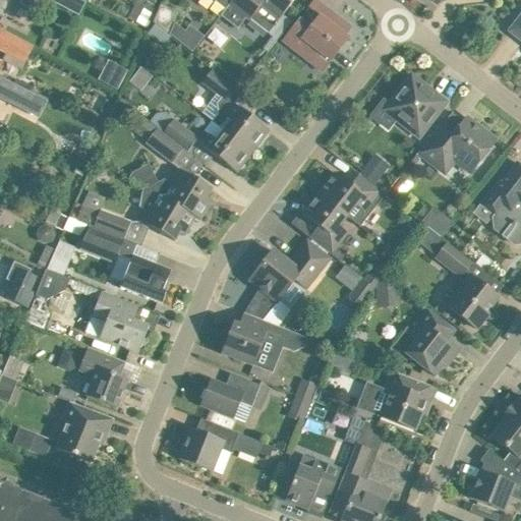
[(0,0),(0,16),(4,18),(13,0),(0,0)]
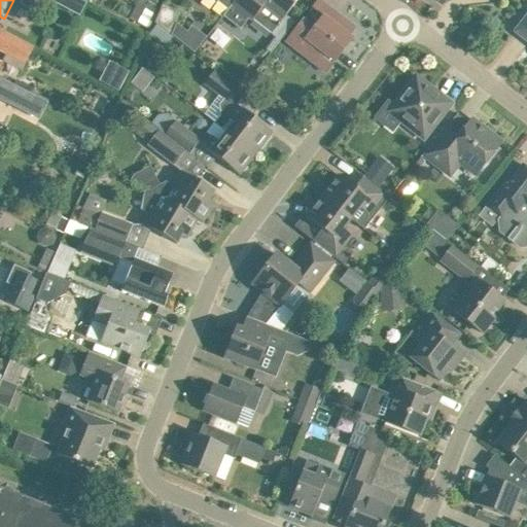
[(235,0),(232,5),(222,16),(239,30),(248,18),(252,21),(271,35),(282,20),(291,8),(297,0),(235,0)]
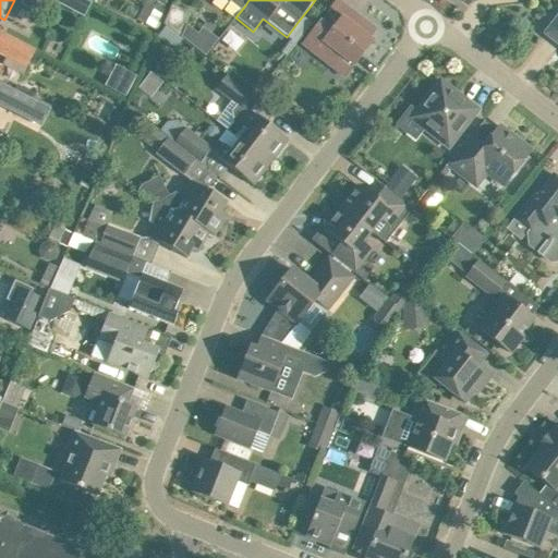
[(191,13),(171,4),(164,24),(180,37),(191,13)]
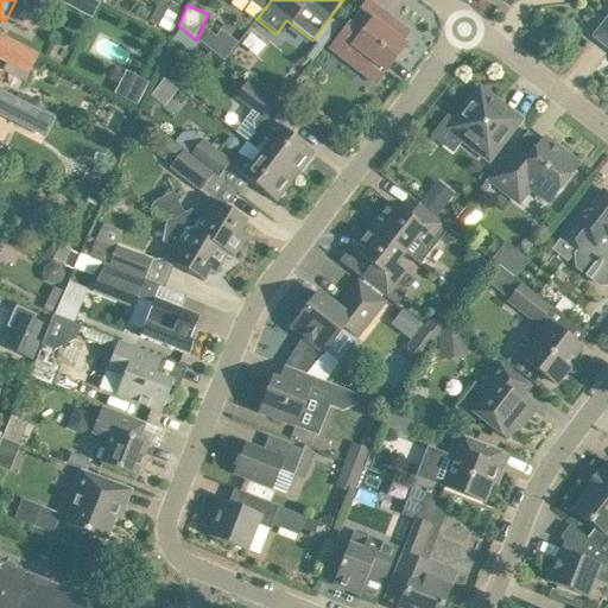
[(401,43),(409,32),(380,10),(361,33),(349,24),(330,49),(361,73),(371,61),(386,73),(406,46),(401,43)]
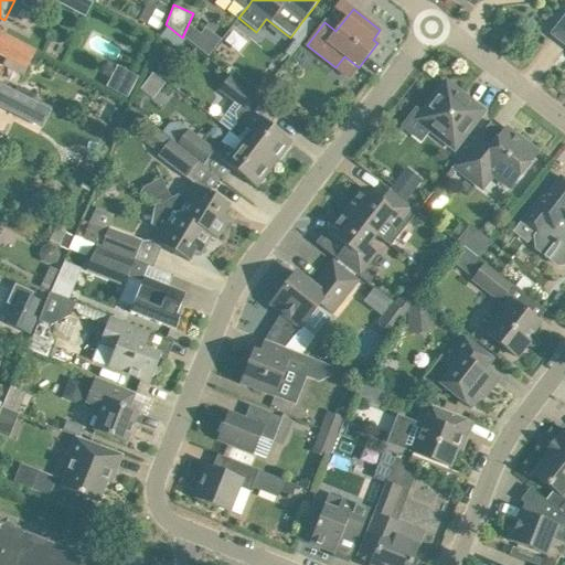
[(564,19),(553,34),(564,43),(564,19)]
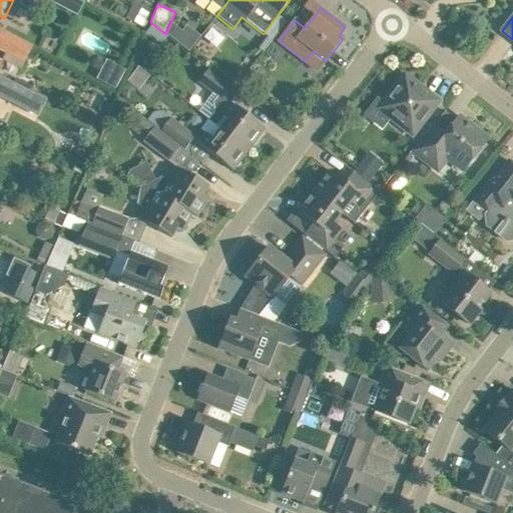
[(0,48),(24,61),(31,47),(0,31),(0,48)]
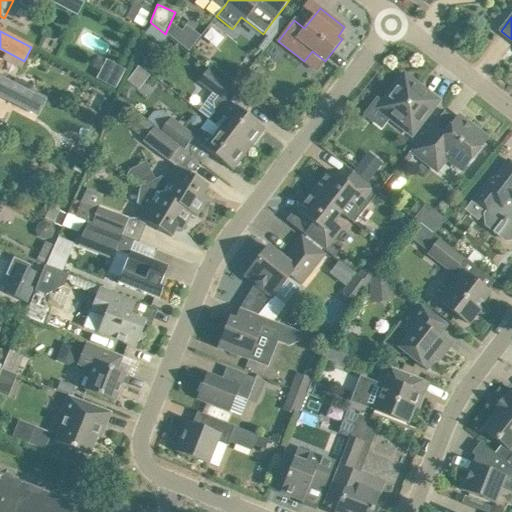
[(116,65),(105,84),(115,89),(125,70),(116,65)]
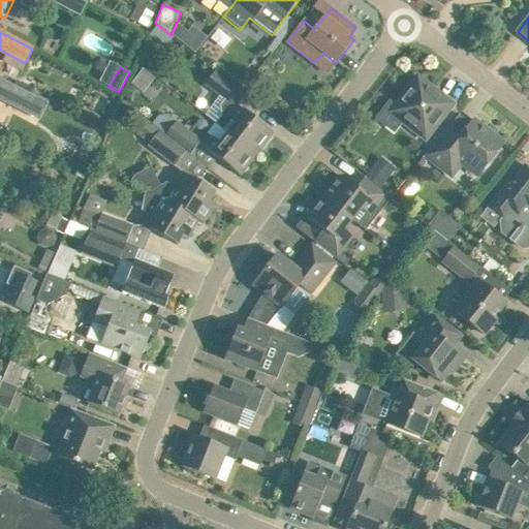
[(235,107),(229,103),(240,91),(215,71),(205,85),(219,95),(205,115),(215,123),(256,155),(273,133),(256,121),(237,105),(235,107)]
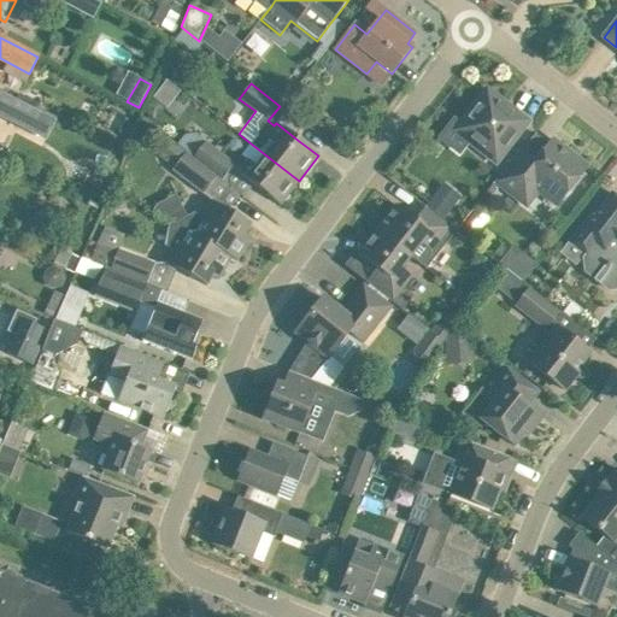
[(0,111),(28,124),(28,123),(34,111),(35,109),(0,92),(0,111)]
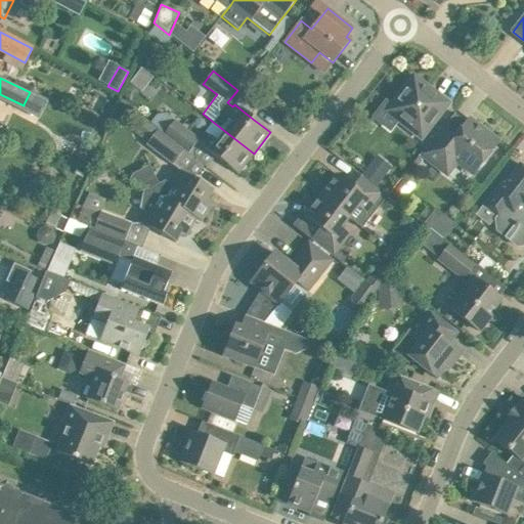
[(421,139),(448,103),(418,79),(410,80),(390,105),(401,115),(397,121),(421,139)]
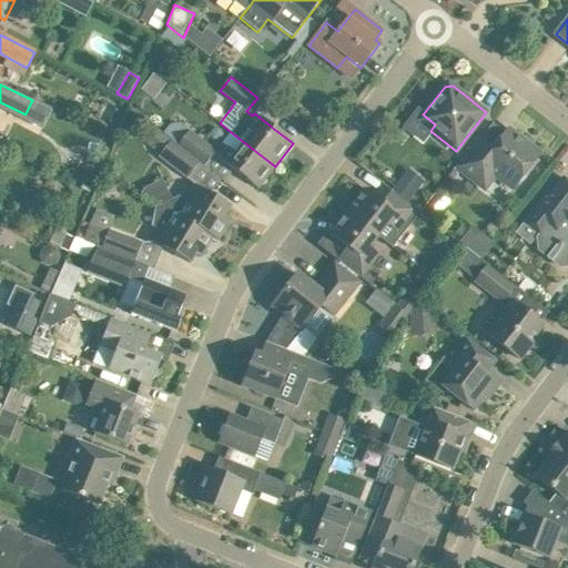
[(189,131),(189,132),(179,124),(170,124),(162,134),(199,162),(204,166),(215,151),(189,131)]
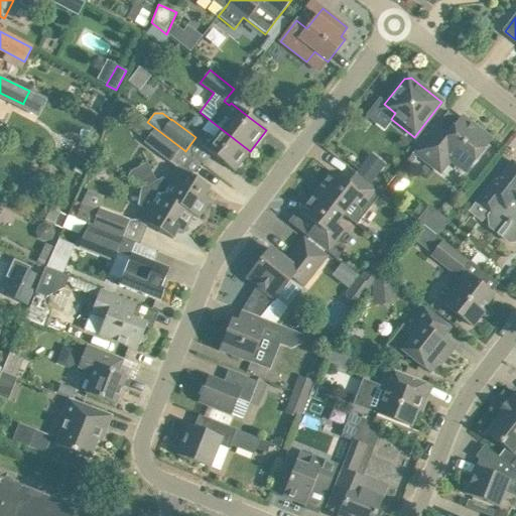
[(180,147),(147,122),(141,118),(133,130),(146,141),(145,142),(170,161),(180,147)]
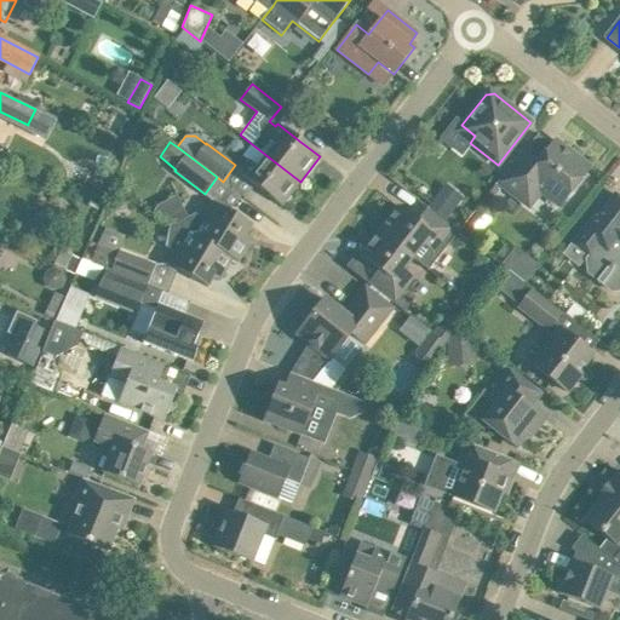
[(560,206),(574,188),(590,168),(555,142),(537,165),(522,153),(507,172),(498,183),(532,208),(544,194),(560,206)]
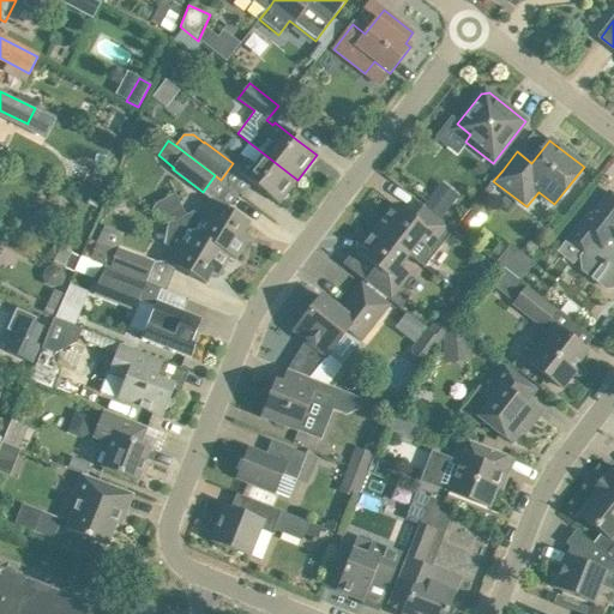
[(278,205),(298,180),(250,143),(239,155),(246,158),(236,172),(278,205)]
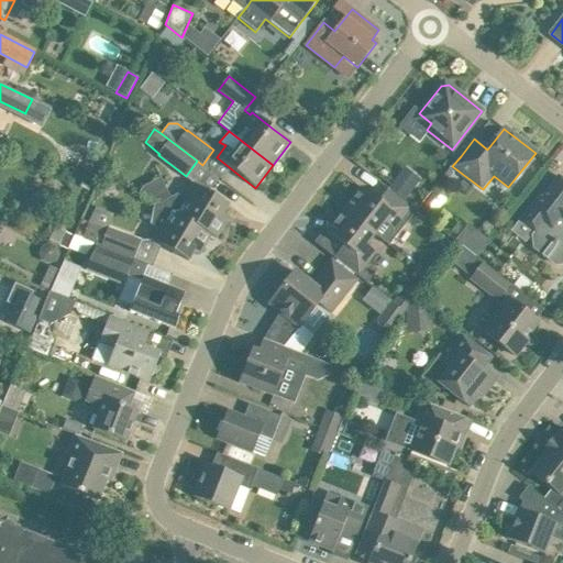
[(397,175),(388,187),(405,200),(414,188),(397,175)]
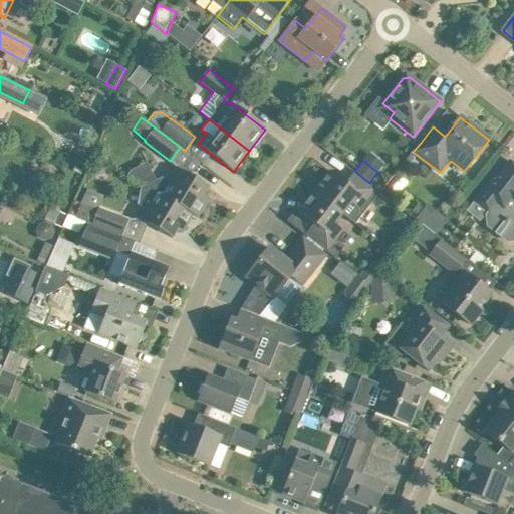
[(495,232),(494,233),(499,237),(500,235),(507,241),(513,240),(513,164),(510,162),(495,181),(493,179),(481,195),(474,203),(486,213),(488,226),(495,232)]
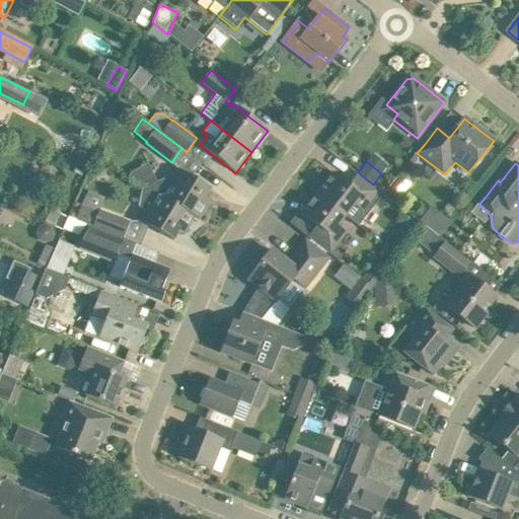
[(211,189),(194,178),(178,169),(170,182),(163,179),(150,186),(148,189),(195,216),(195,217),(200,220),(211,200),(207,197),(211,189)]
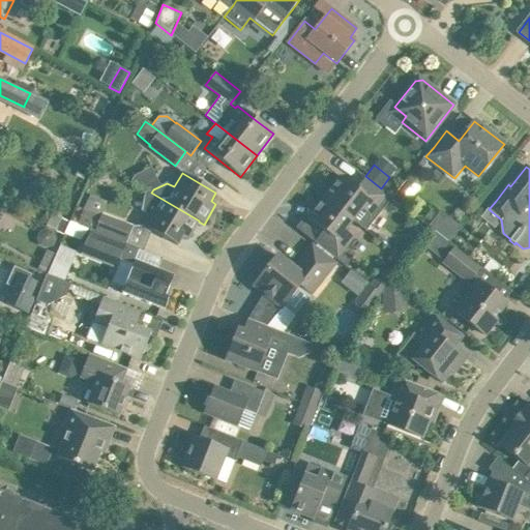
[(392,198),(382,190),(365,178),(356,189),(341,177),(324,198),(353,221),(366,231),(392,198)]
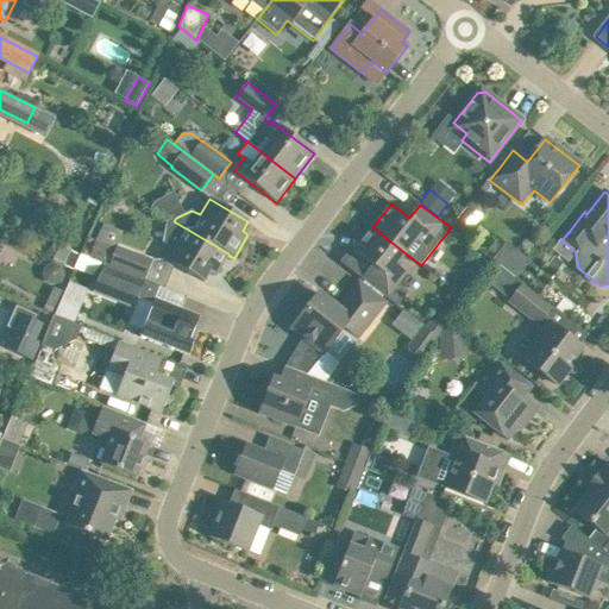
[(45,237),(56,234),(50,207),(26,213),(31,233),(44,231),(45,237)]
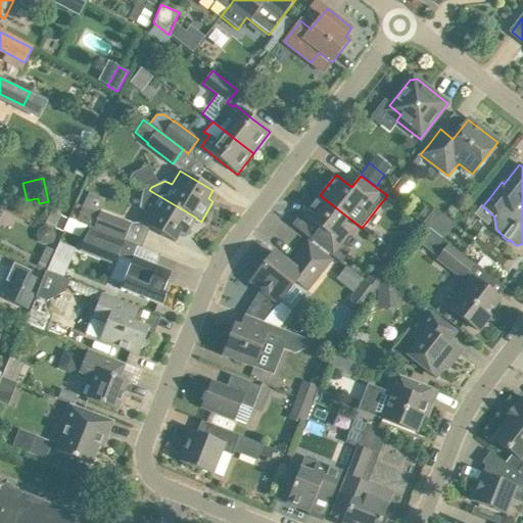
[(196,218),(149,190),(145,188),(142,192),(139,208),(147,214),(142,223),(157,232),(175,242),(180,235),(185,237),(196,219),(196,218)]
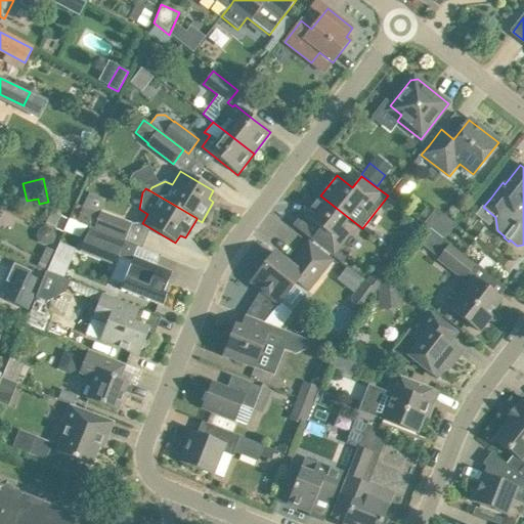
[(341,228),(349,218),(320,195),(304,216),(319,228),(310,239),(341,264),(351,251),(342,244),(349,234),(341,228)]
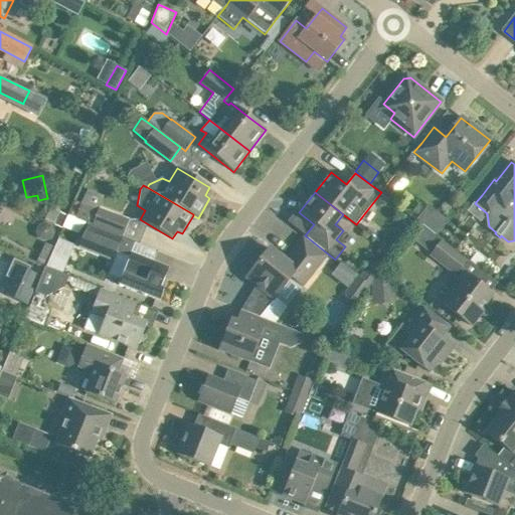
[(99,209),(81,202),(76,219),(89,223),(122,236),(129,219),(99,208),(99,209)]
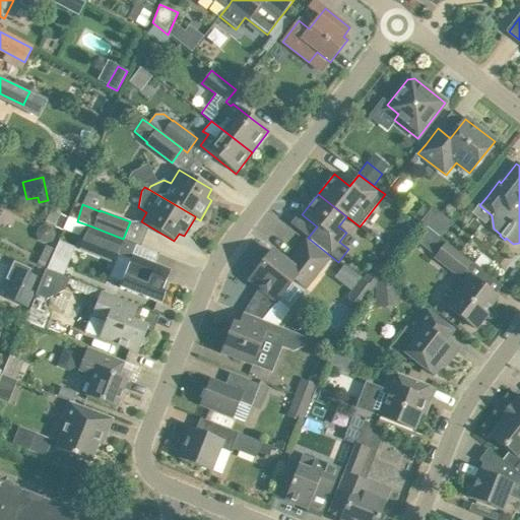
[(67,218),(59,214),(53,226),(62,231),(67,218)]
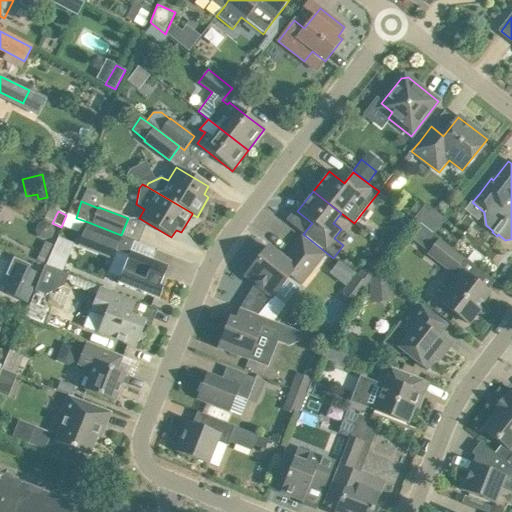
[(135,241),(121,235),(88,222),(78,247),(112,260),(106,273),(120,278),(118,283),(155,298),(159,299),(164,287),(160,285),(164,276),(168,265),(148,258),(130,251),(135,241)]
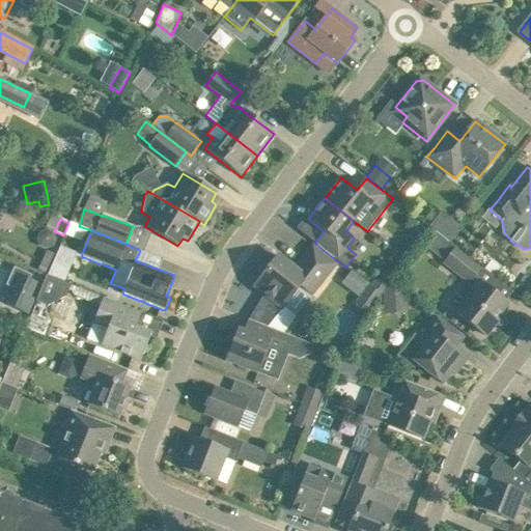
[(456,248),(455,249),(448,244),(441,254),(448,259),(445,263),(469,282),(480,267),(456,248)]
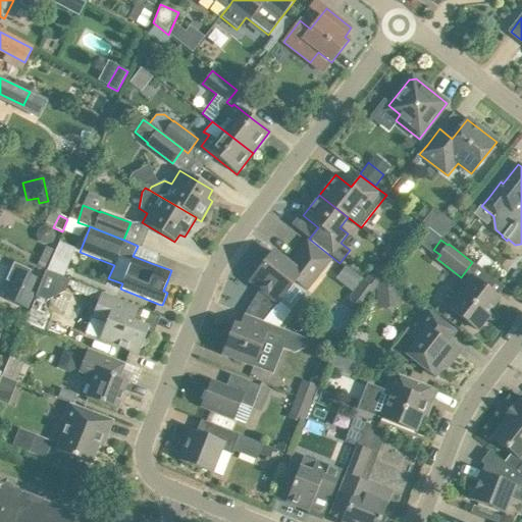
[(273,252),(250,282),(266,295),(252,317),(263,322),(276,327),(289,312),(306,290),(329,260),(323,255),(307,243),(290,265),(273,252)]
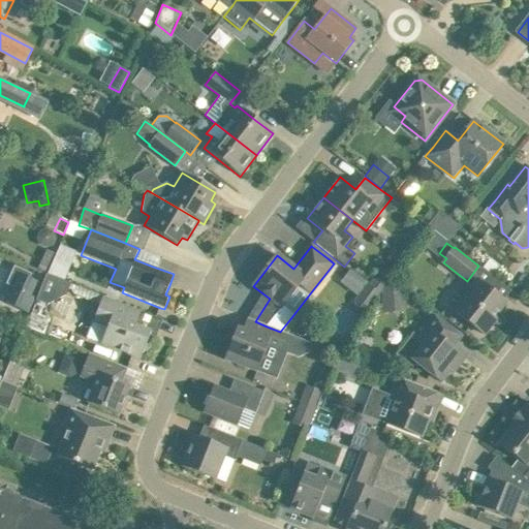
[(69,250),(62,248),(56,262),(63,266),(69,263),(72,255),(69,250)]
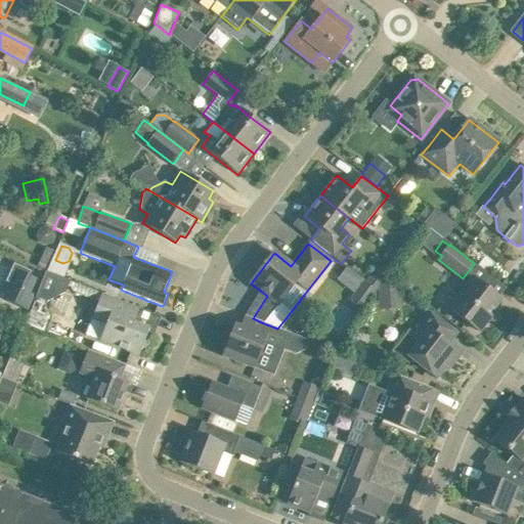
[(46,247),(37,268),(45,272),(46,272),(50,263),(56,251),(46,247)]
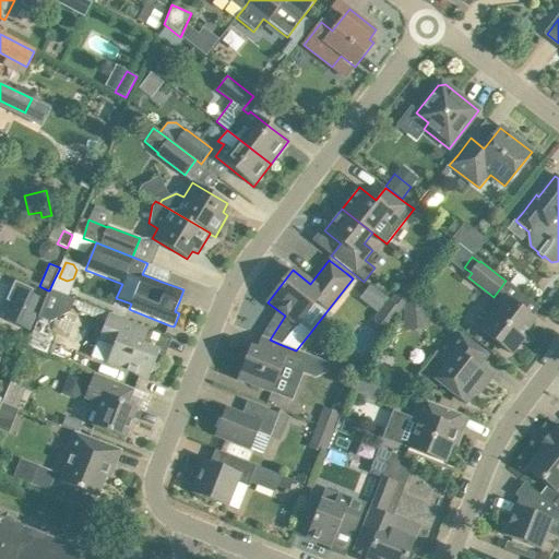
[(54,281),(49,290),(51,292),(68,297),(71,287),(54,281)]
